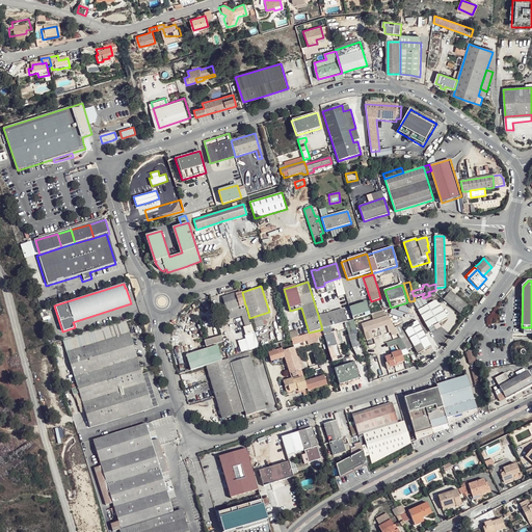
[(242,292),(241,291),(232,293),(222,296),(227,310),(245,304),(242,292)]
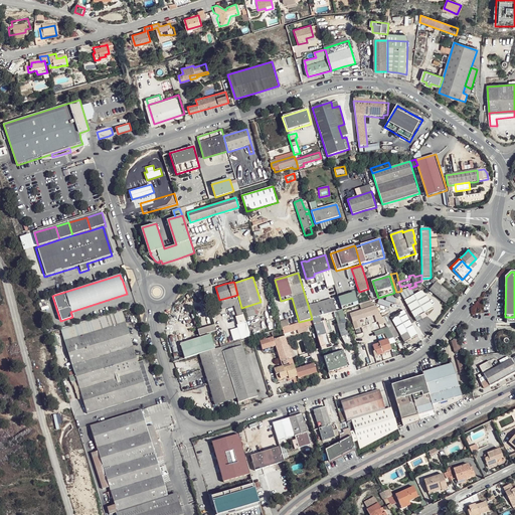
[(436,283),(428,291),(445,304),(452,296),(436,283)]
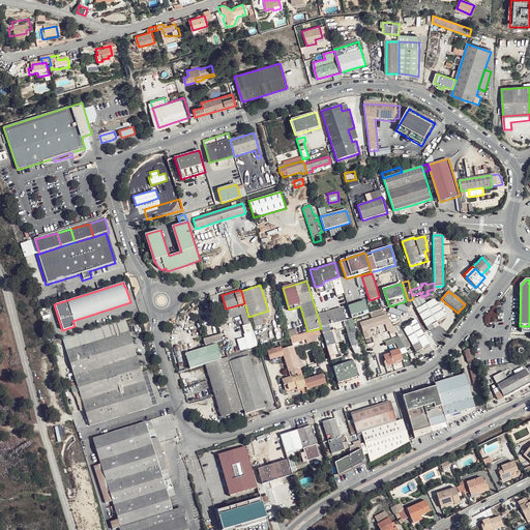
[(421,297),(413,299),(410,300),(416,311),(427,305),(421,297)]
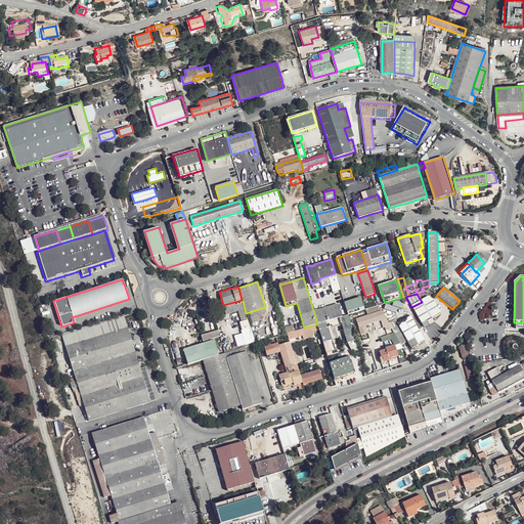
[(344,302),(347,314),(354,312),(363,309),(360,297),(344,302)]
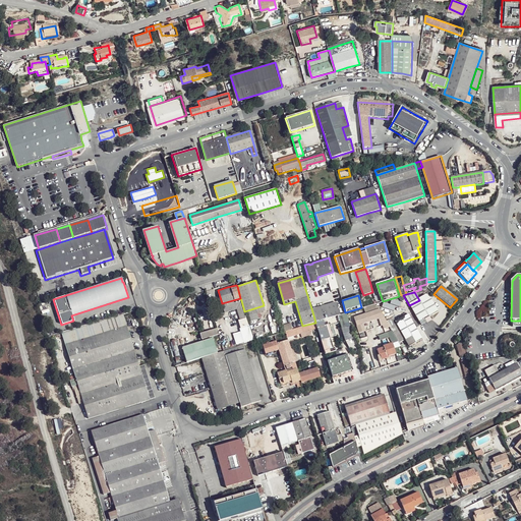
[(419,300),(409,305),(419,323),(428,317),(438,312),(430,300),(425,296),(419,300)]
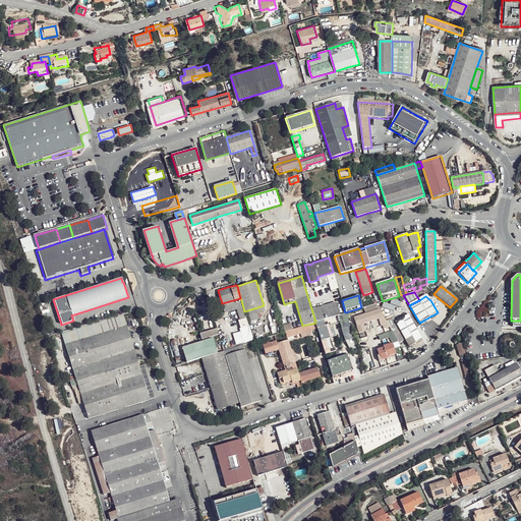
[(225,312),(237,309),(240,320),(246,317),(244,311),(241,300),(223,305),(225,312)]
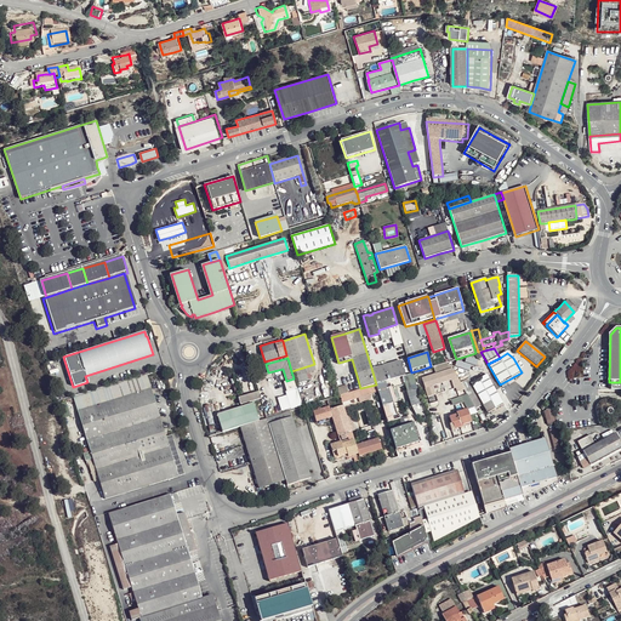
[(399,359),(371,368),(376,385),(392,379),(404,375),(399,359)]
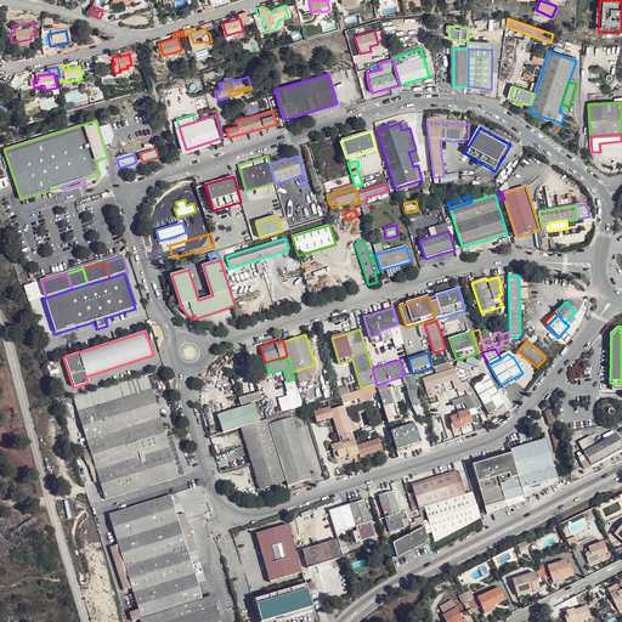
[(452,368),(448,362),(434,367),(436,373),(452,368)]
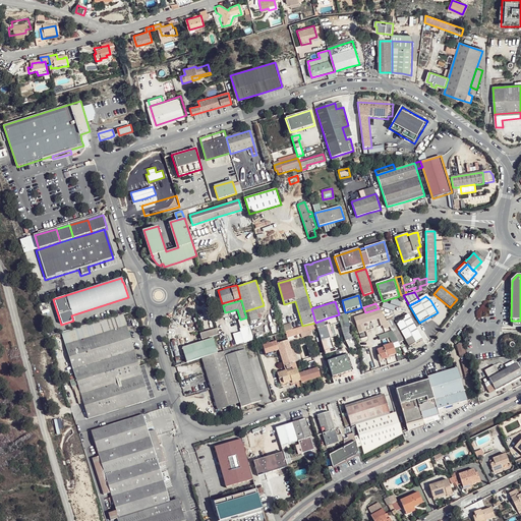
[(365,312),(354,316),(353,316),(358,333),(365,331),(363,324),(380,319),(384,317),(379,308),(365,312)]
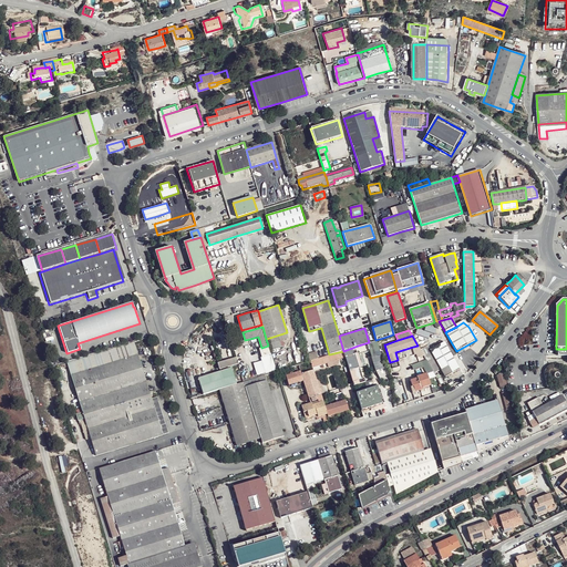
[(375,340),(369,342),(358,346),(360,354),(379,349),(378,346),(375,340)]
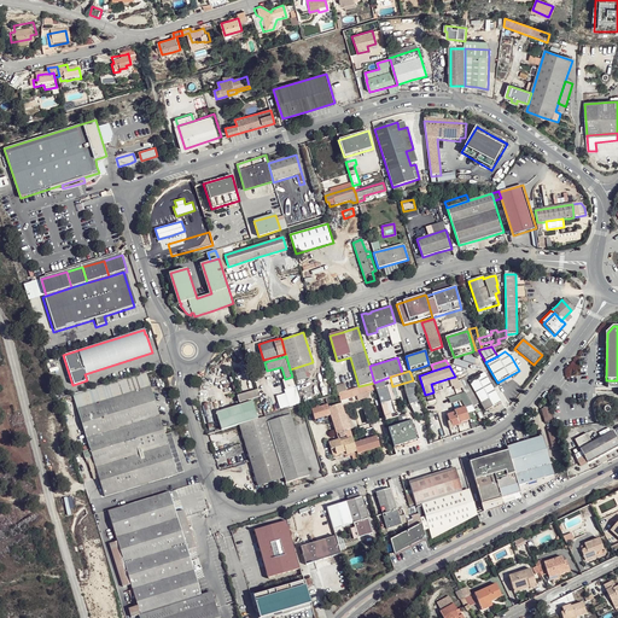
[(93,454),(98,471),(99,476),(105,495),(176,473),(174,468),(181,467),(170,433),(164,435),(146,372),(74,392),(89,444),(82,447),(85,454),(92,452),(93,454)]
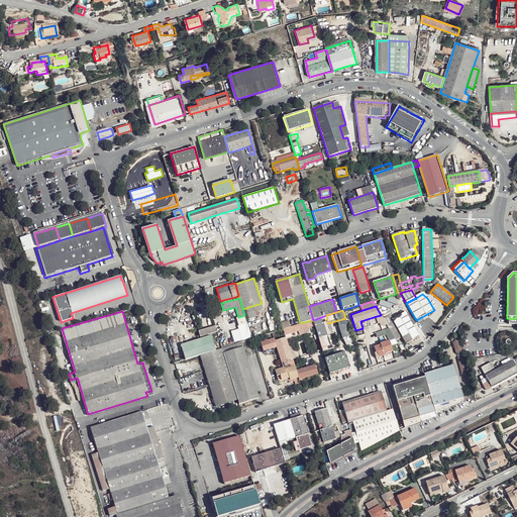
[(391,316),(384,320),(387,325),(390,329),(396,339),(396,341),(403,337),(403,338),(407,345),(420,338),(405,314),(393,320),(391,316)]
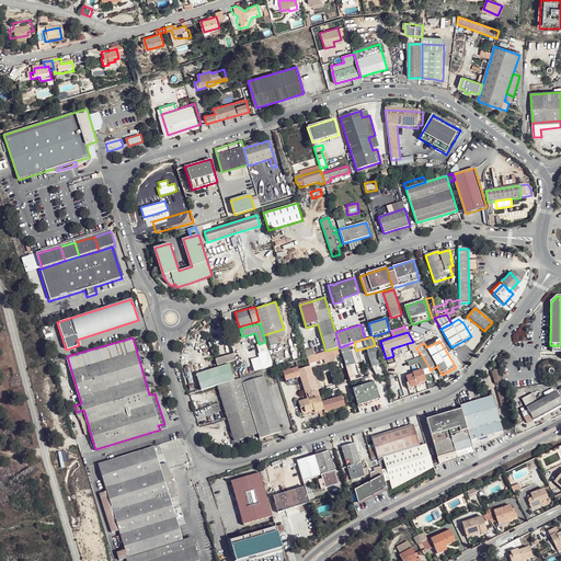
[(340,347),(341,354),(351,352),(352,352),(356,351),(354,342),(340,347)]
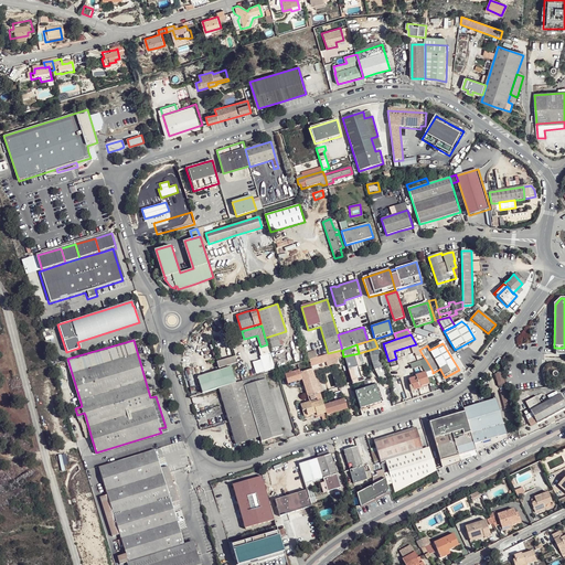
[(419,350),(416,344),(412,345),(414,354),(416,353),(417,358),(423,355),(419,350)]
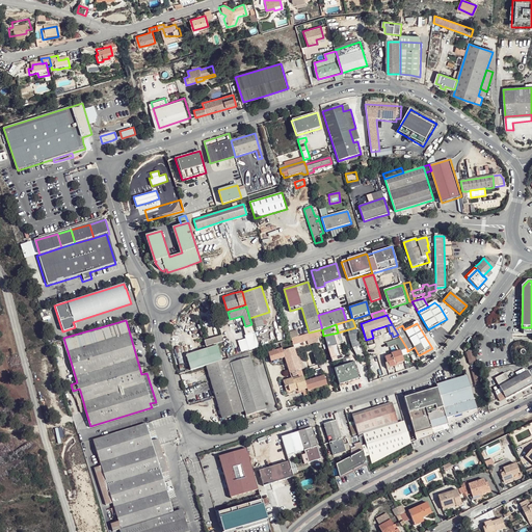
[(243,328),(245,337),(254,335),(251,326),(243,328)]
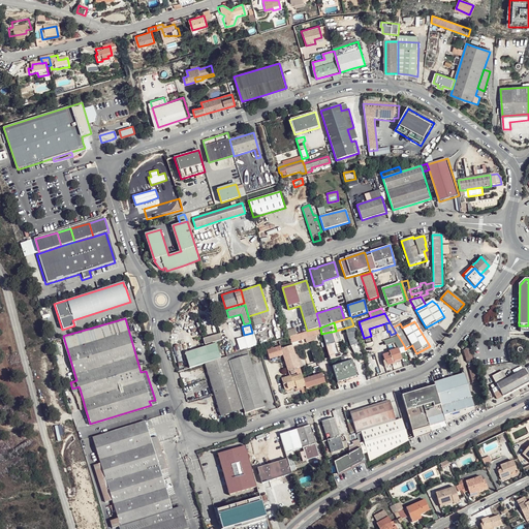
[(287,331),(289,337),(297,335),(294,328),(287,331)]
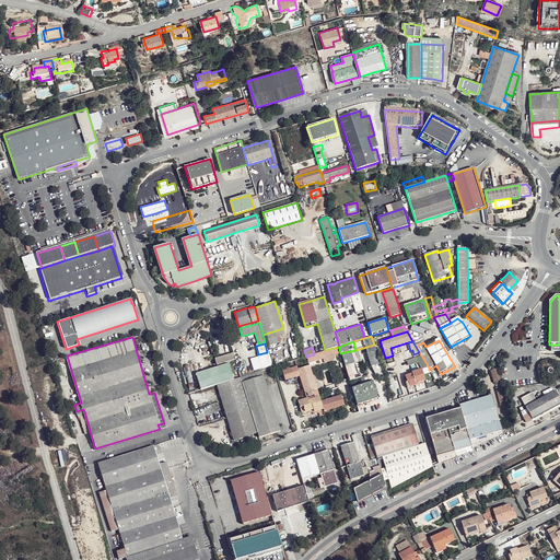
[(314,354),(306,357),(308,363),(340,353),(339,347),(325,350),(314,354)]
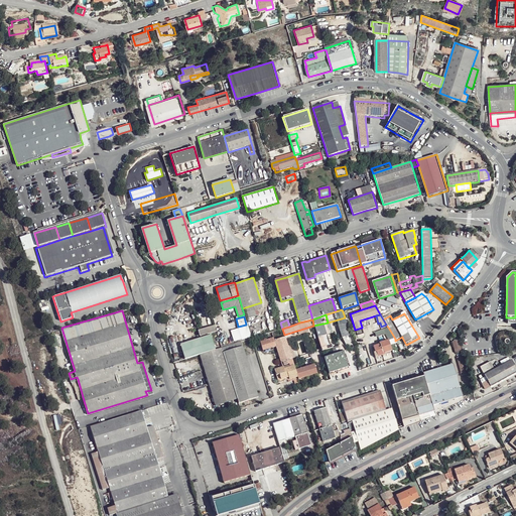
[(323,324),(313,326),(321,352),(331,350),(330,345),(329,344),(324,324),(323,324)]
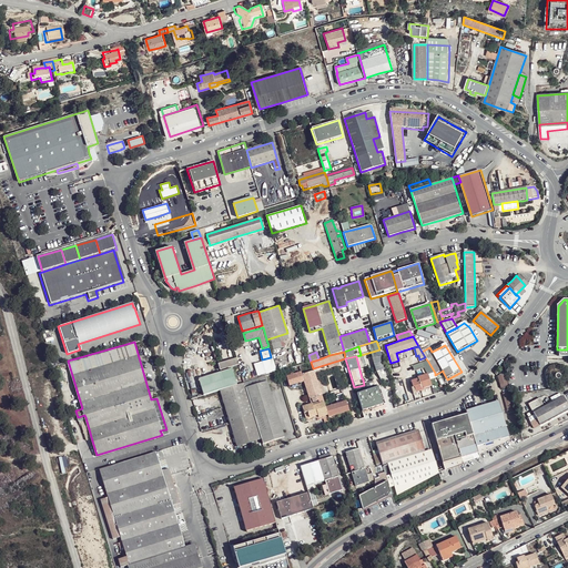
[(239,364),(236,358),(217,364),(219,366),(220,369),(239,364)]
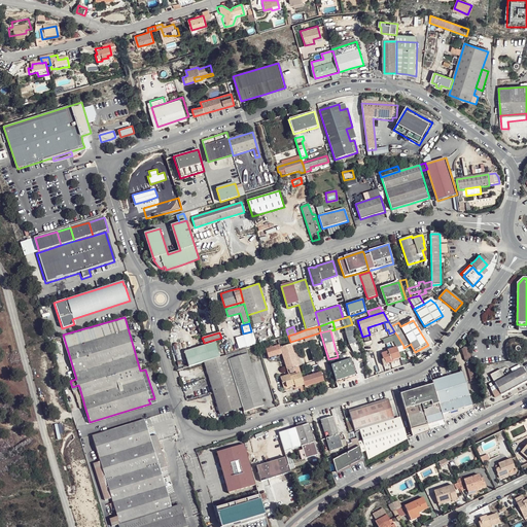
[(287,336),(279,338),(282,347),(291,345),(290,342),(287,336)]
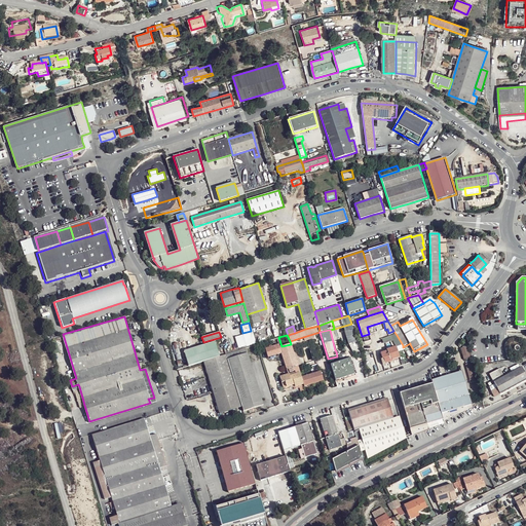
[(397,347),(403,345),(397,335),(384,338),(386,343),(393,341),(397,347)]
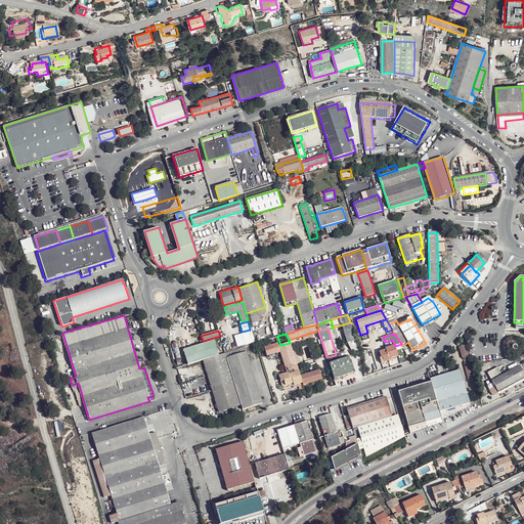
[(203,359),(219,355),(214,340),(177,351),(182,366),(203,359)]
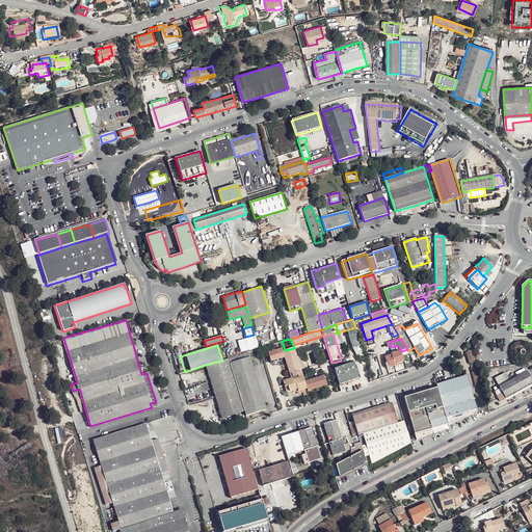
[(302,378),(294,348),(285,350),(283,351),(285,357),(290,378),(297,376),(298,378),(298,379),(302,378)]
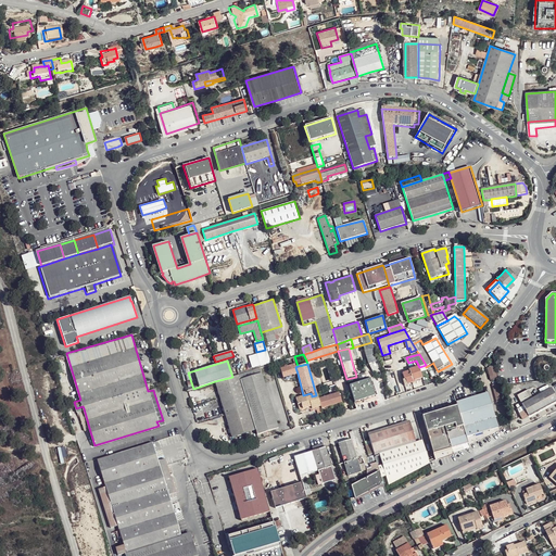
[(295,367),(294,365),(280,369),(282,378),(298,374),(295,367)]
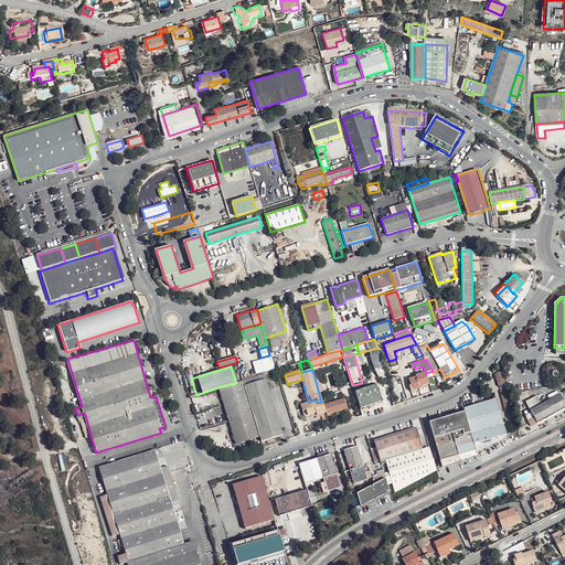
[(242,380),(243,381),(244,386),(266,380),(264,373),(242,380)]
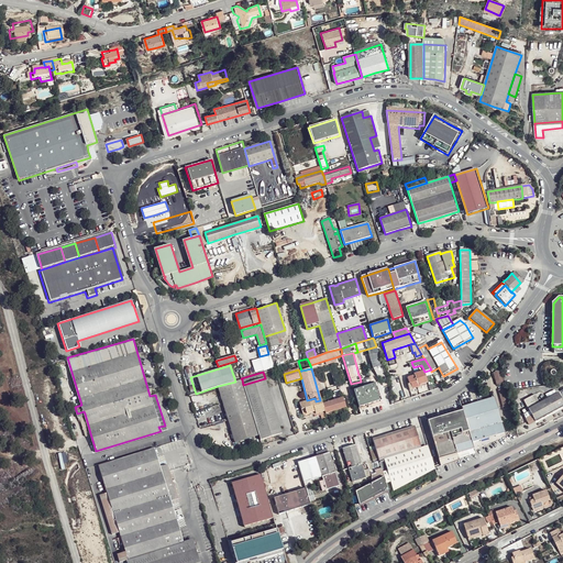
[(407,378),(409,385),(411,384),(414,389),(417,388),(417,386),(416,385),(418,384),(419,386),(428,383),(424,372),(414,375),(415,377),(407,378)]
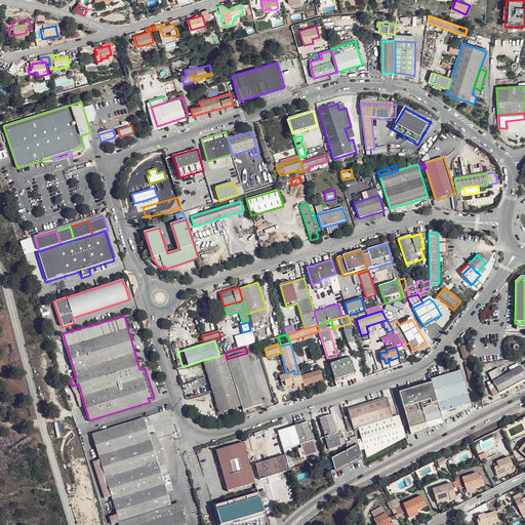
[(227,359),(242,407),(243,410),(253,407),(263,405),(247,353),(227,359)]
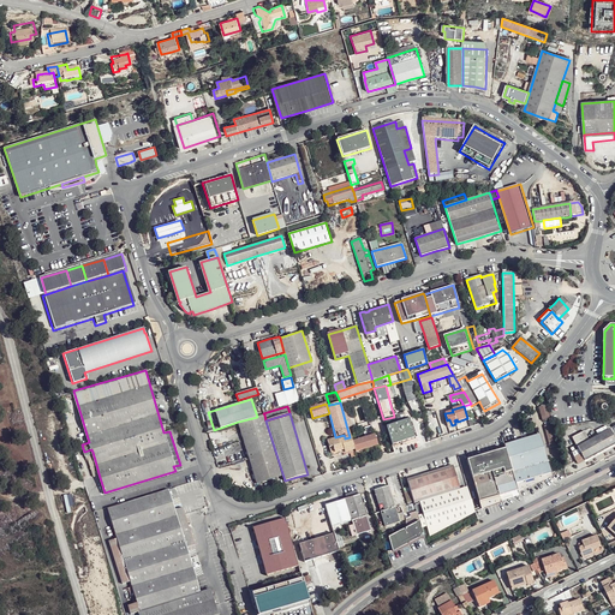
[(257,417),(238,422),(257,484),(270,481),(284,477),(266,421),(264,415),(257,417)]
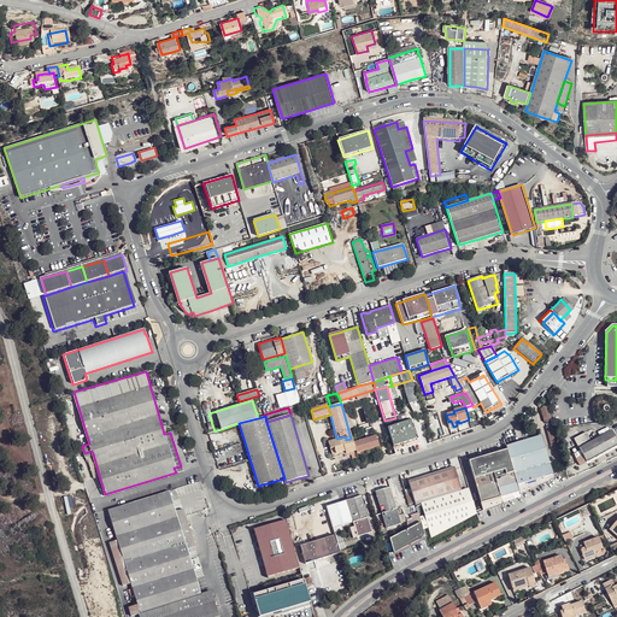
[(410,422),(387,429),(393,447),(416,440),(410,422)]
